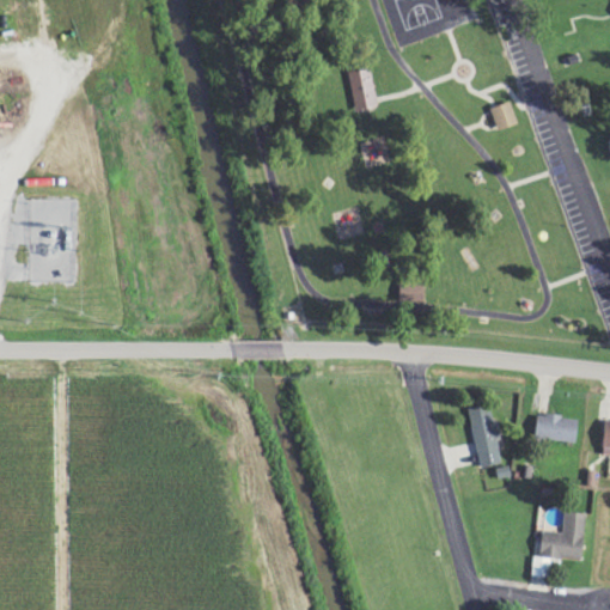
[(352,109),(374,108),(371,68),(349,71),(352,109)]
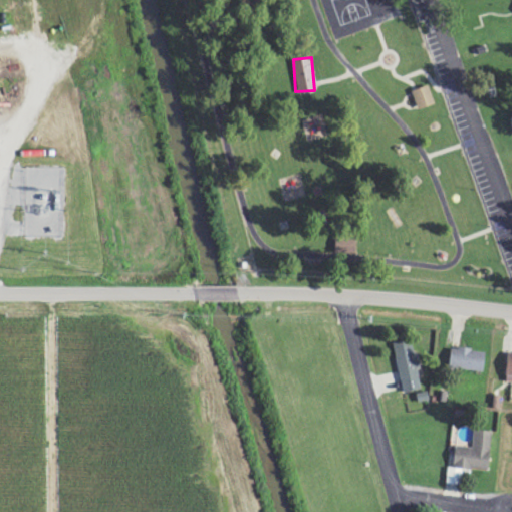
[(417,109),(434,104),(429,85),(412,90),(417,109)]
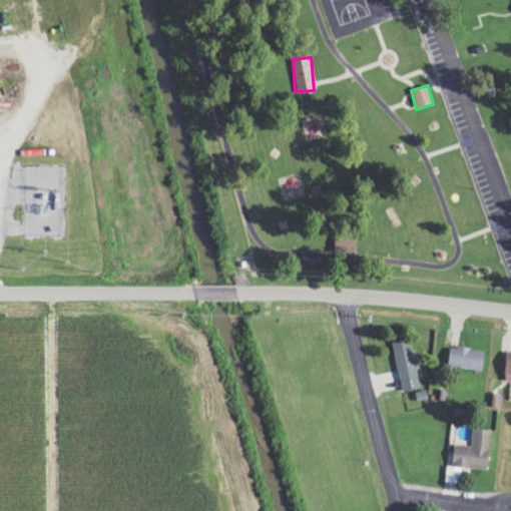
[(419,389),(413,339),(393,341),(399,391),(419,389)]
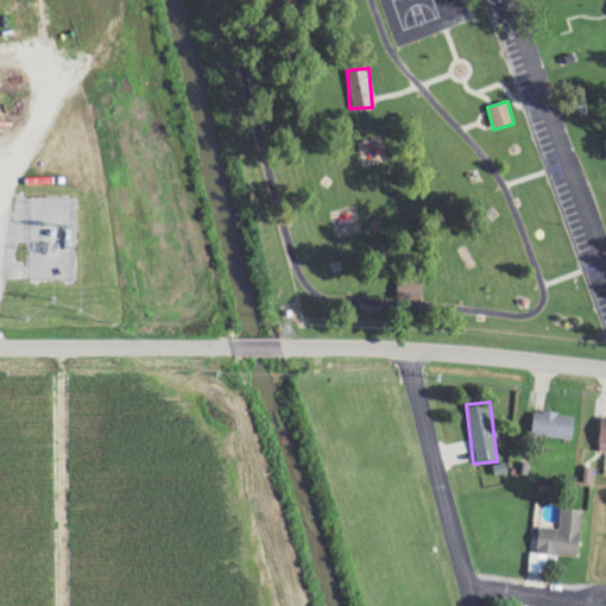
[(574,414),(532,412),(532,436),(573,437),(574,414)]
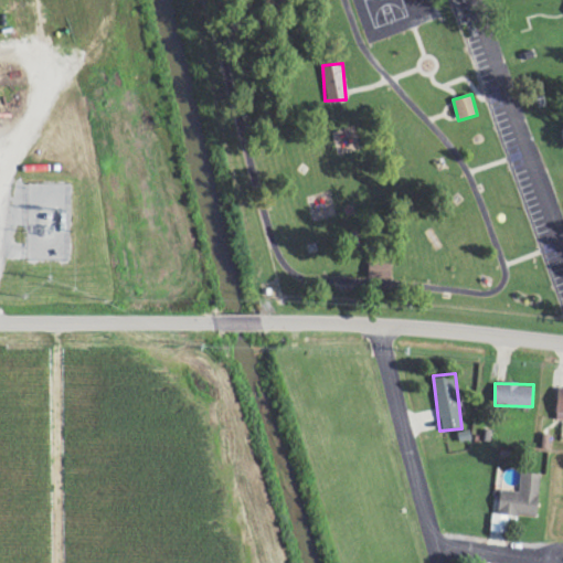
[(497,511),(535,518),(542,475),(521,471),(518,492),(500,489),(497,511)]
